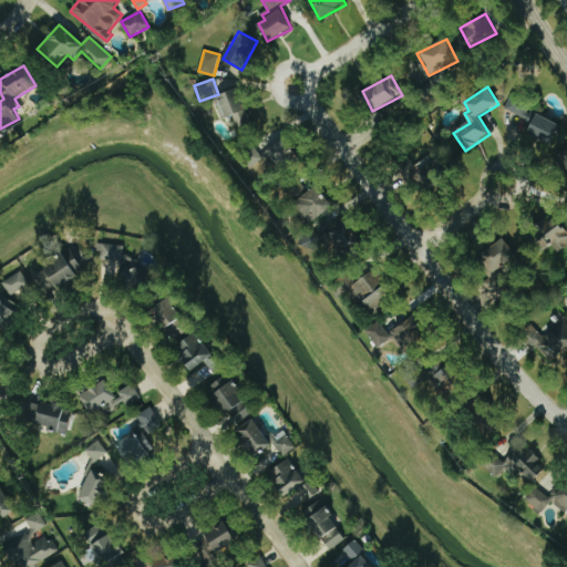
[(251,124),(241,88),(218,94),(225,119),(229,117),(233,130),(251,124)]
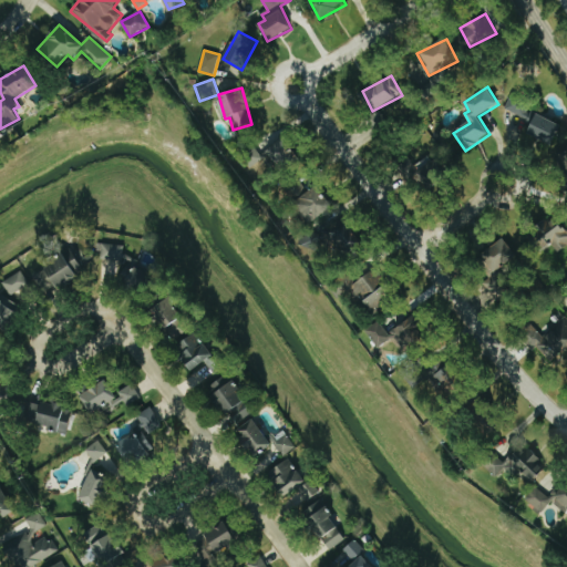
[(526,119),(533,104),(512,94),(505,109),(526,119)]
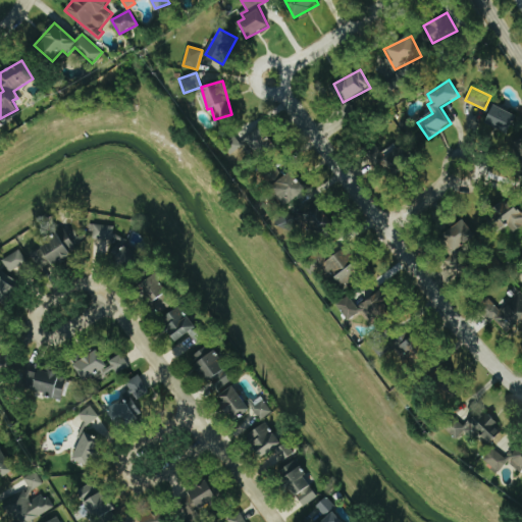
[(510,131),(516,112),(493,105),(487,122),(510,131)]
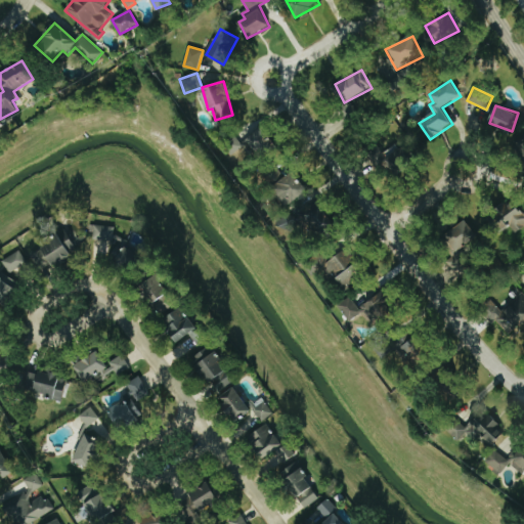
[(257,157),(275,146),(263,127),(246,137),(257,157)]
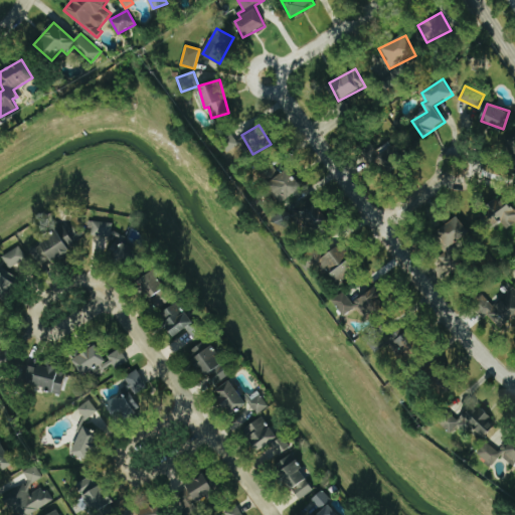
[(233,157),(243,150),(230,132),(220,139),(233,157)]
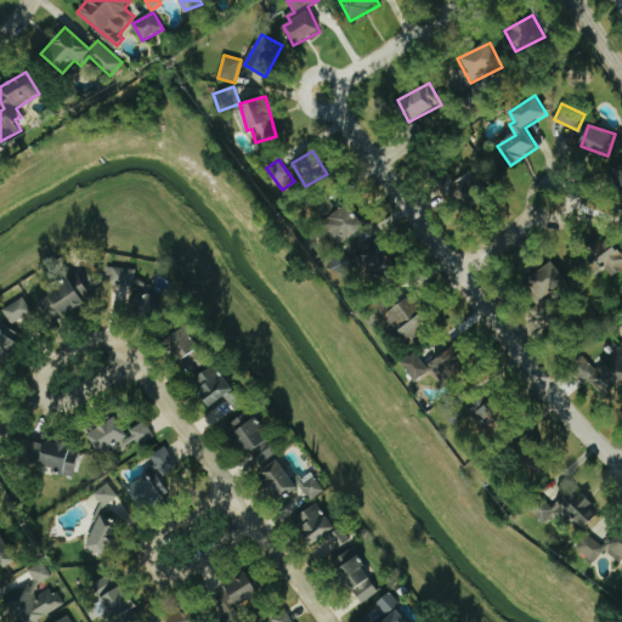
[(448,198),(458,193),(467,208),(488,197),(474,169),(442,186),(448,198)]
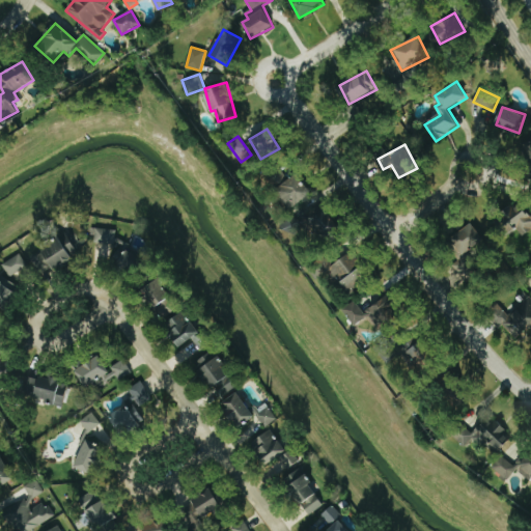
[(291,210),(312,195),(299,174),(277,189),(291,210)]
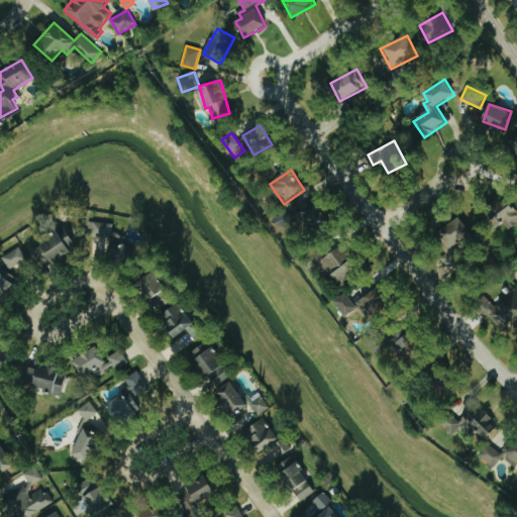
[(497,229),(504,223),(510,230),(516,224),(516,211),(507,199),(486,216),(497,229)]
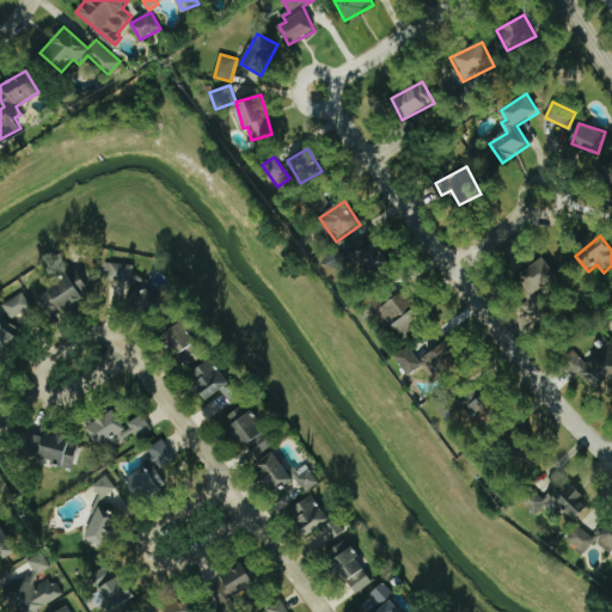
[(349,257),(356,273),(366,269),(369,277),(391,267),(379,243),(349,257)]
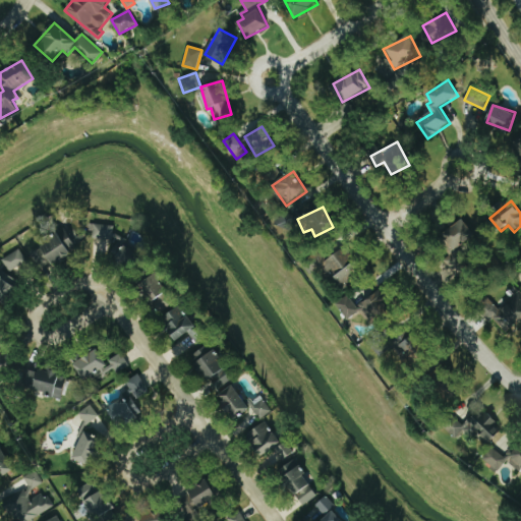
[(476,236),(464,219),(441,235),(454,253),(446,258),(453,270),(464,262),(456,250),(476,236)]
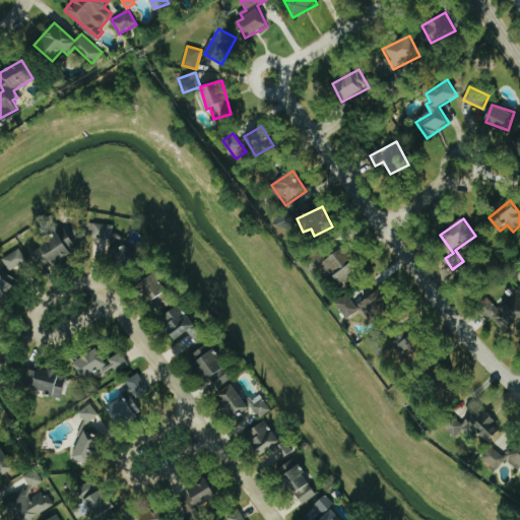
[(116,225),(92,222),(90,239),(114,242),(116,225)]
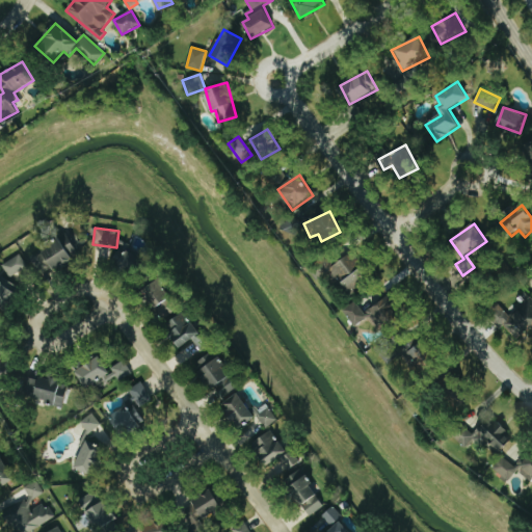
[(30,256),(41,276),(80,257),(69,236),(30,256)]
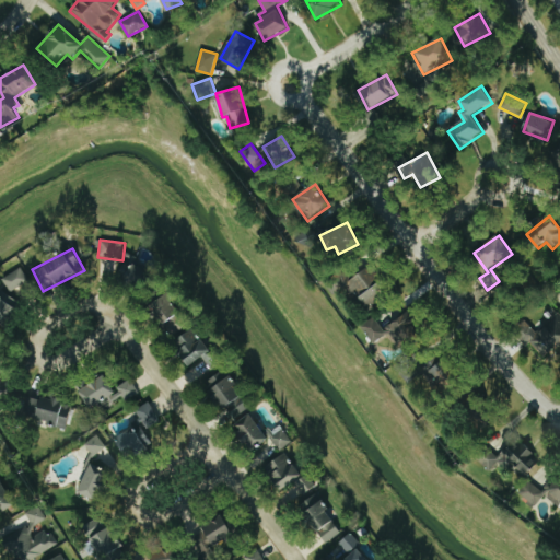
[(130,259),(118,280),(140,292),(151,271),(130,259)]
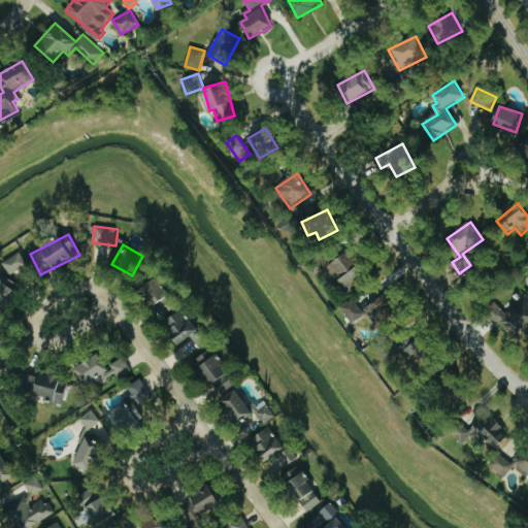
[(368,274),(352,250),(329,266),(345,290),(368,274)]
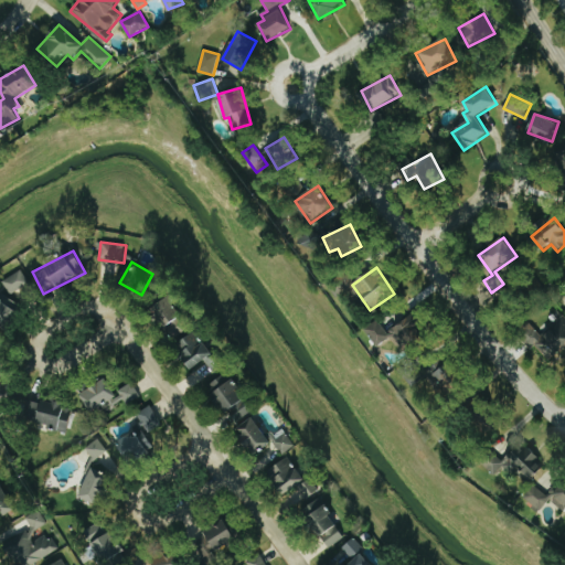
[(10,295),(30,285),(22,270),(3,279),(10,295)]
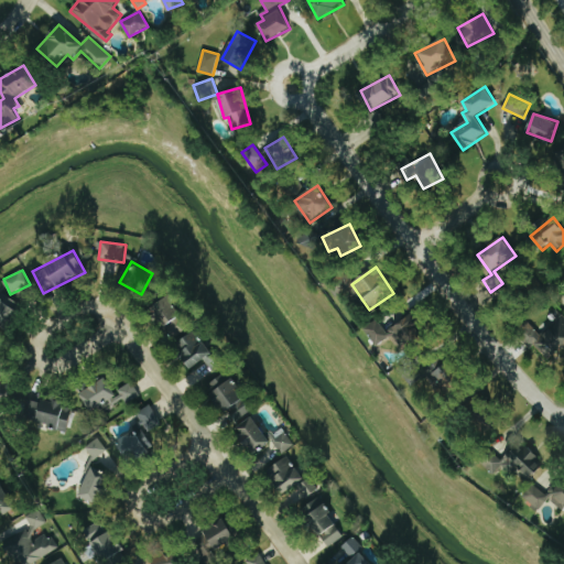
[(0,296),(0,324),(6,328),(21,305),(2,293),(0,296)]
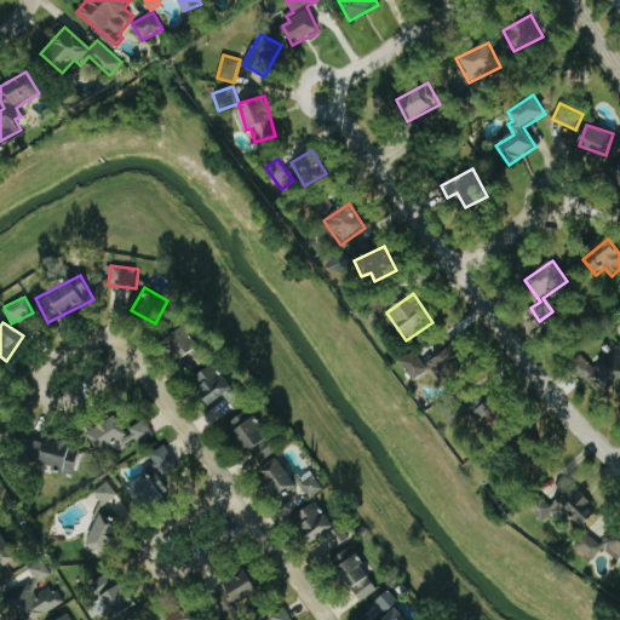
[(165,343),(193,372),(211,355),(183,326),(165,343)]
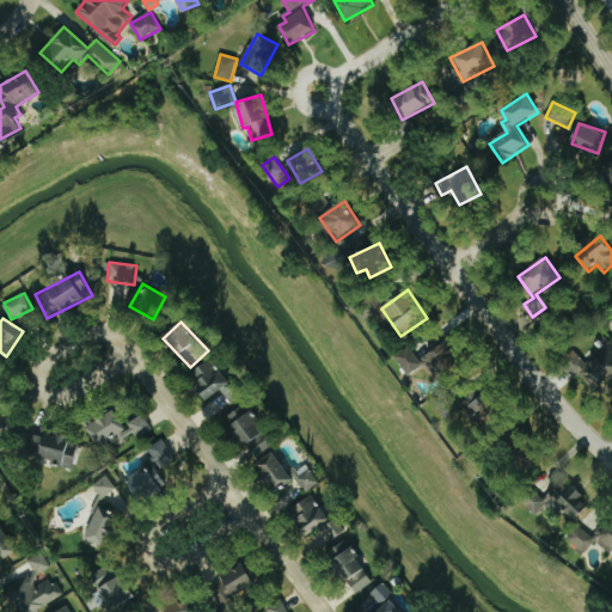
[(424,355),(436,381),(465,367),(452,341),(424,355)]
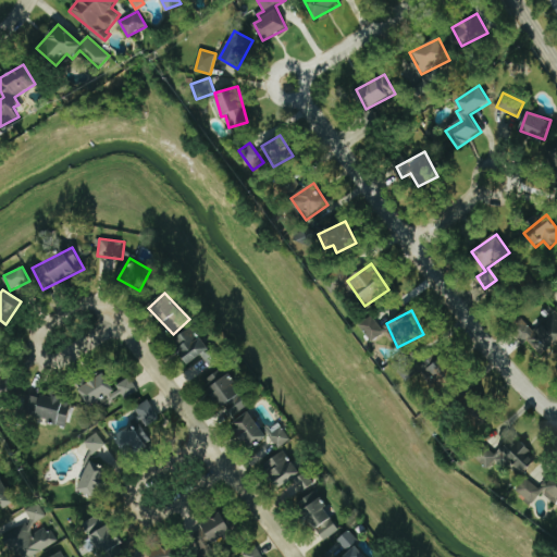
[(541,358),(556,342),(556,311),(534,332),(523,320),(515,327),(541,358)]
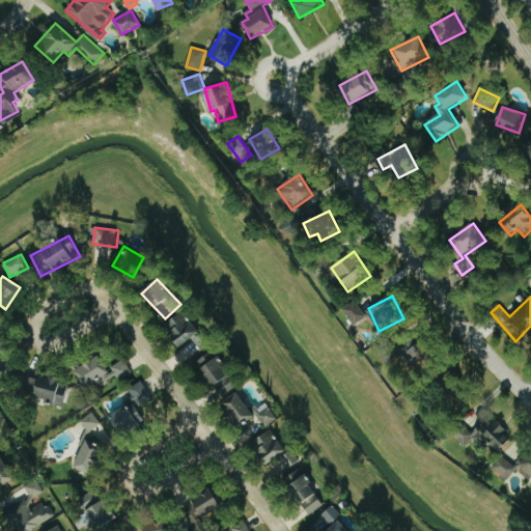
[(342,308),(354,326),(366,317),(356,300),(342,308)]
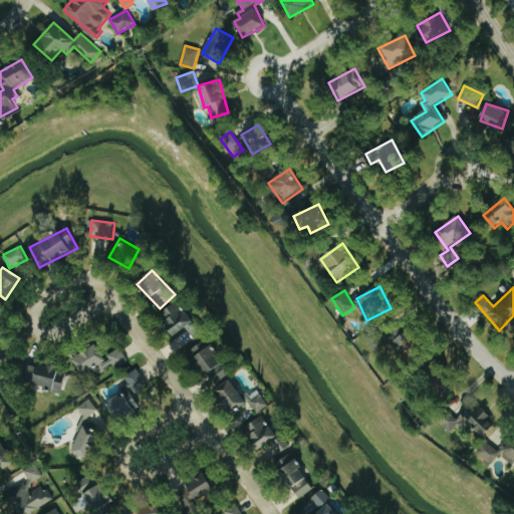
[(186,328),(194,338),(202,332),(177,301),(159,315),(176,336),(186,328)]
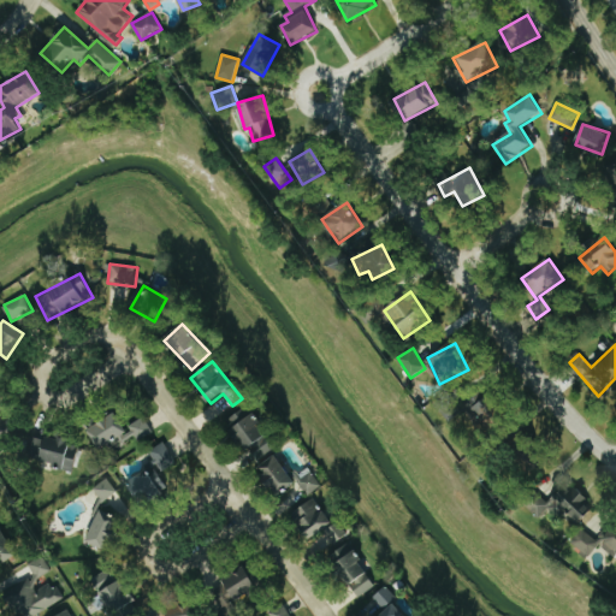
[(498,424),(496,401),(471,404),(473,427),(498,424)]
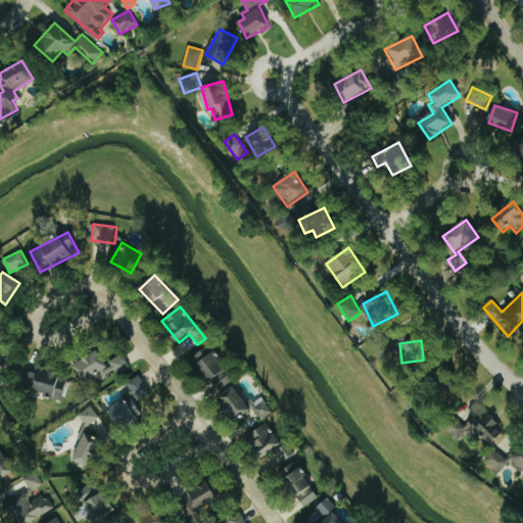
[(235,380),(210,345),(191,359),(217,393),(235,380)]
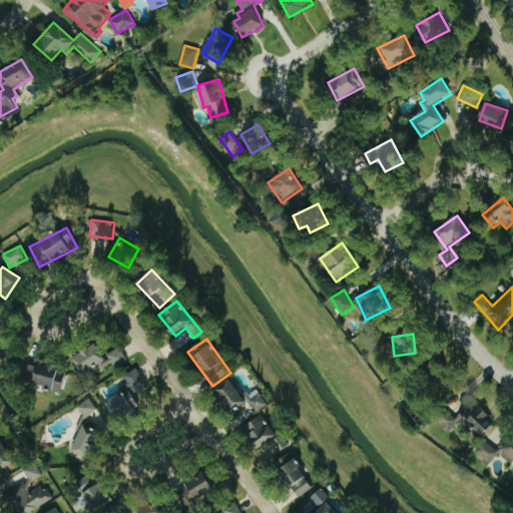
[(81,373),(98,363),(102,369),(112,363),(115,368),(127,360),(120,347),(105,356),(97,343),(72,358),(81,373)]
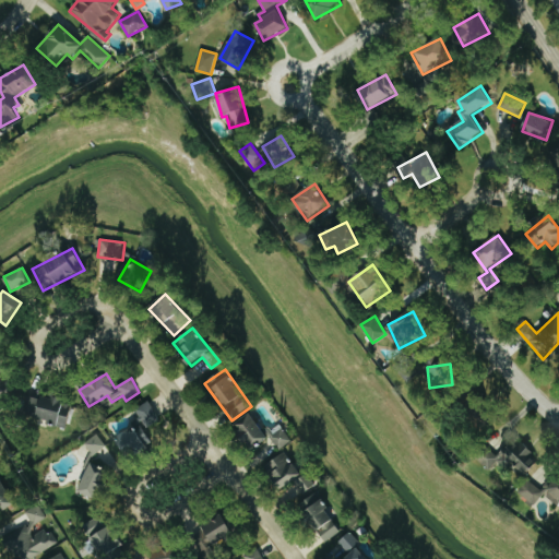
[(67,426),(71,406),(27,395),(23,416),(67,426)]
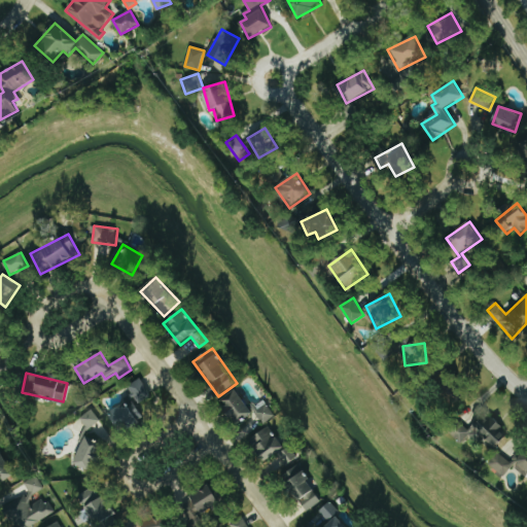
[(151,396),(141,379),(128,386),(138,405),(151,396)]
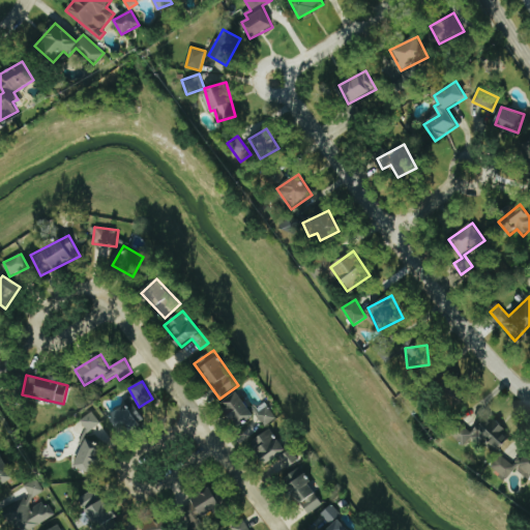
[(221,404),(238,428),(255,415),(237,391),(221,404)]
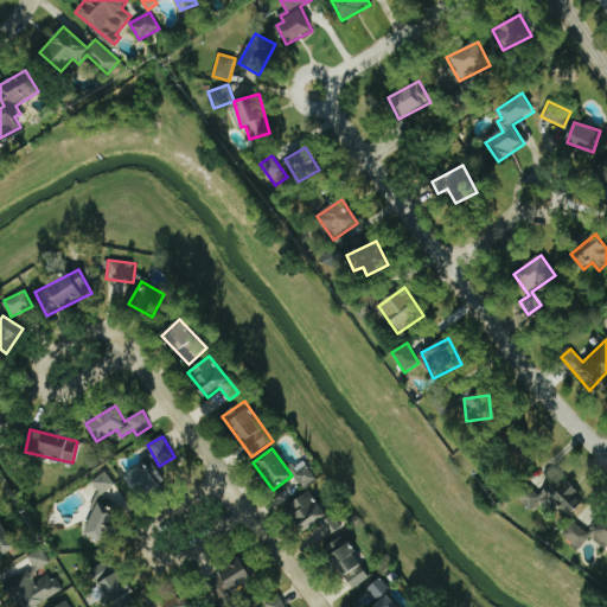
[(126,474),(140,499),(166,483),(157,467),(159,466),(154,457),(126,474)]
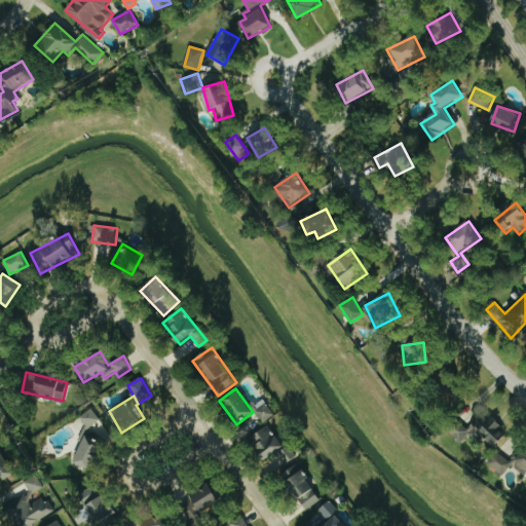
[(275,415),(263,399),(252,407),(264,423),(275,415)]
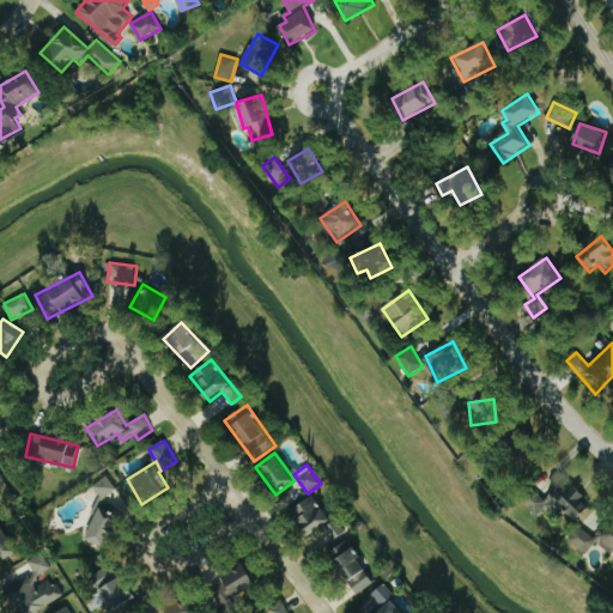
[(93,485),(101,499),(116,491),(109,477),(93,485)]
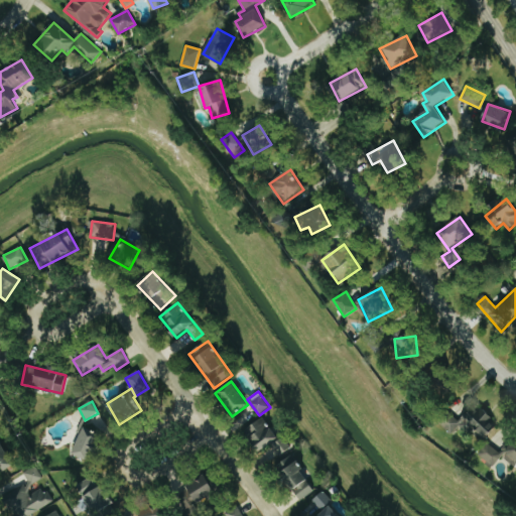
[(460,422),(449,414),(441,424),(456,435),(464,425),(483,441),(498,423),(475,404),(460,422)]
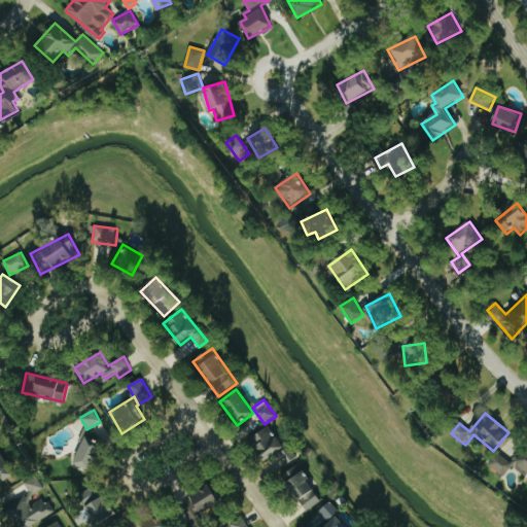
[(91,471),(106,433),(90,426),(73,464),(91,471)]
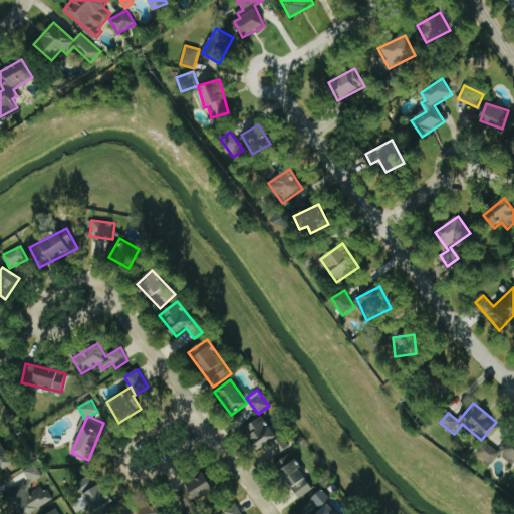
[(258,450),(277,437),(263,416),(244,429),(258,450)]
